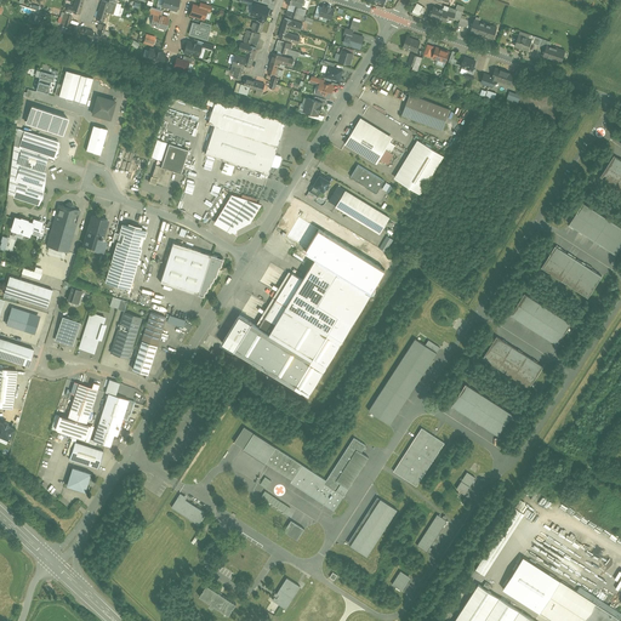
[(109,3),(103,0),(100,10),(107,12),(109,3)]
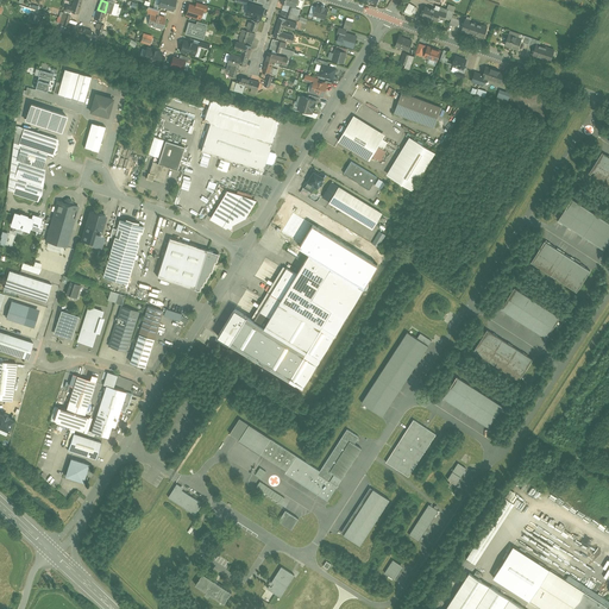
[(114,2),(107,0),(107,2),(105,12),(112,14),(114,2)]
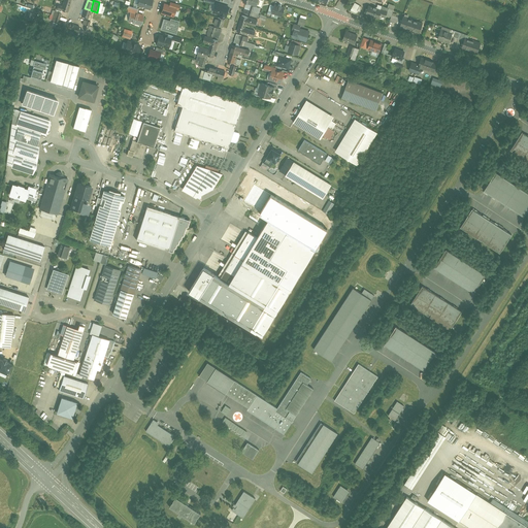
[(152,0),(139,0),(138,5),(150,8),(153,0),(152,0)]
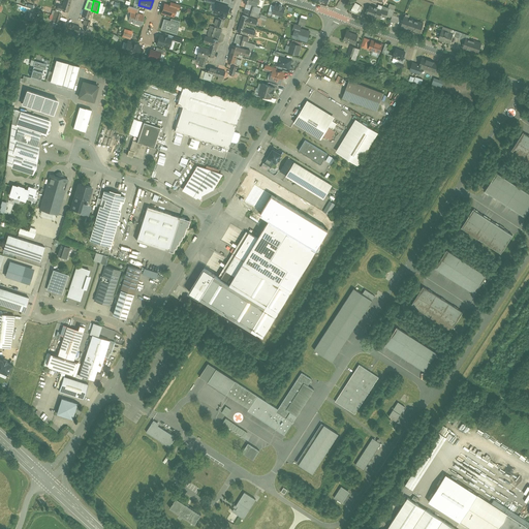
[(70,4),(64,2),(62,10),(67,11),(70,4)]
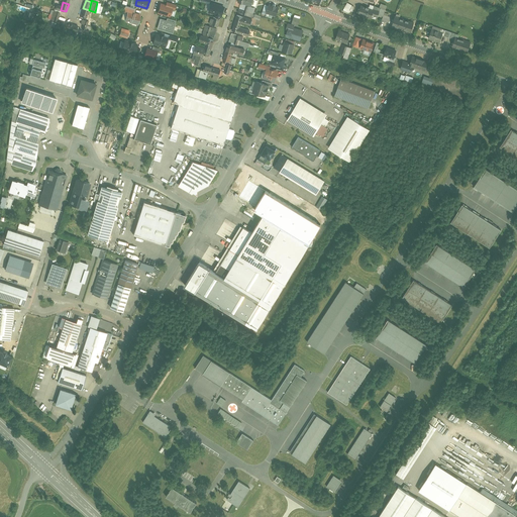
[(352,6),(347,3),(344,9),(349,12),(352,6)]
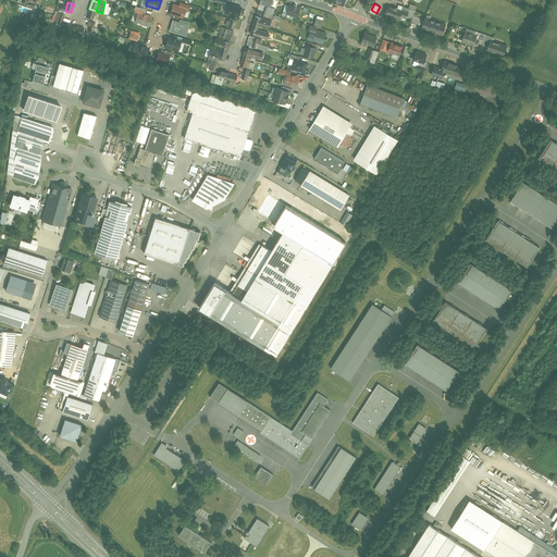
[(180,5),(173,4),(171,13),(183,17),(185,10),(186,8),(180,5)]
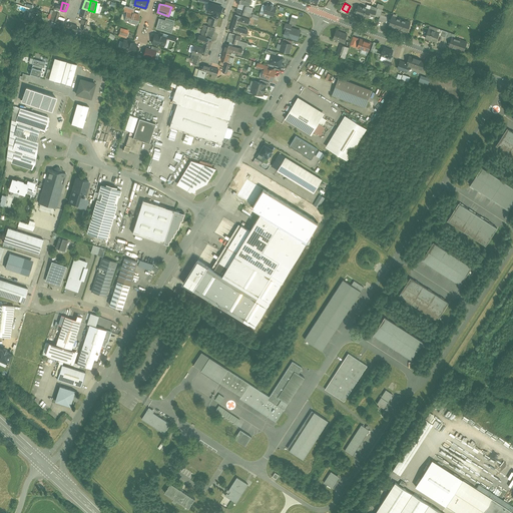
[(216,6),(213,5),(211,10),(212,10),(211,13),(214,13),(213,16),(218,18),(221,10),(216,9),(216,6)]
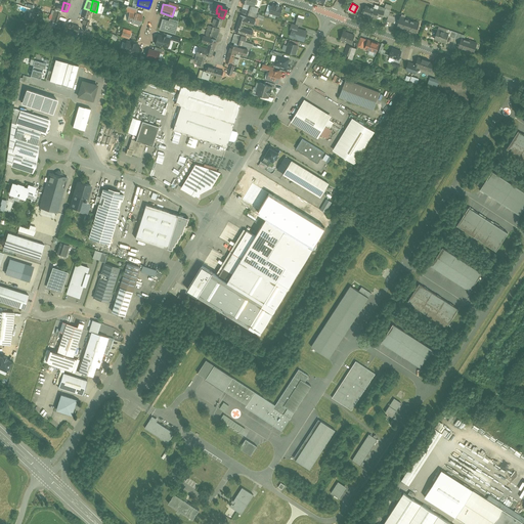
[(272,5),(270,12),(280,15),(282,8),(279,7),(279,6),(276,5),(276,6),(272,5)]
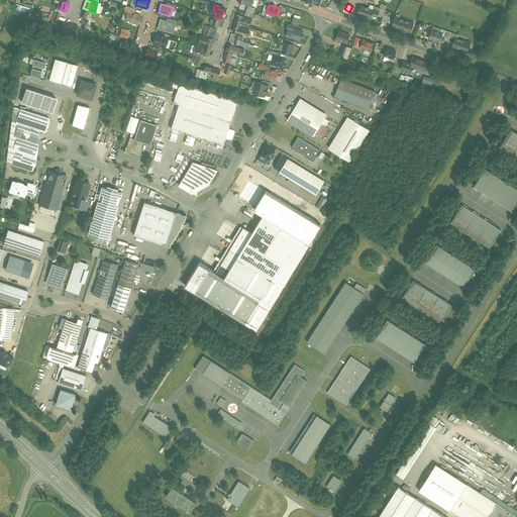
[(373,9),(362,5),(359,9),(358,9),(358,10),(359,11),(358,13),(372,18),(373,15),(378,16),(380,12),(380,11),(373,9)]
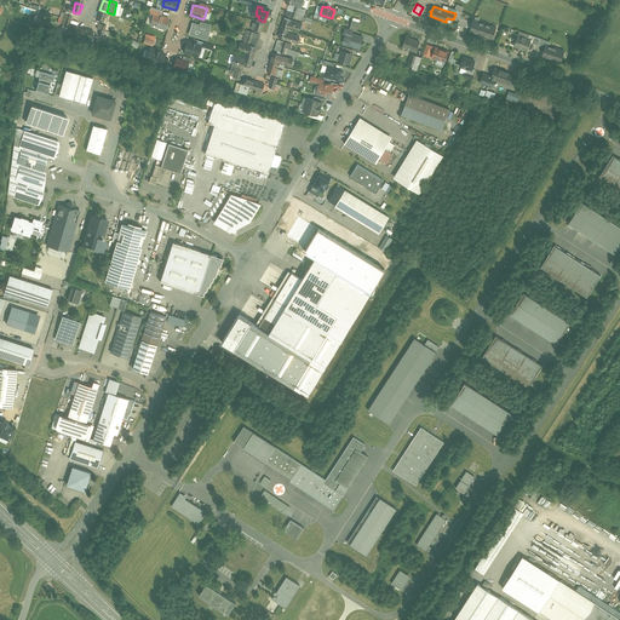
[(107,12),(99,10),(97,19),(104,22),(107,12)]
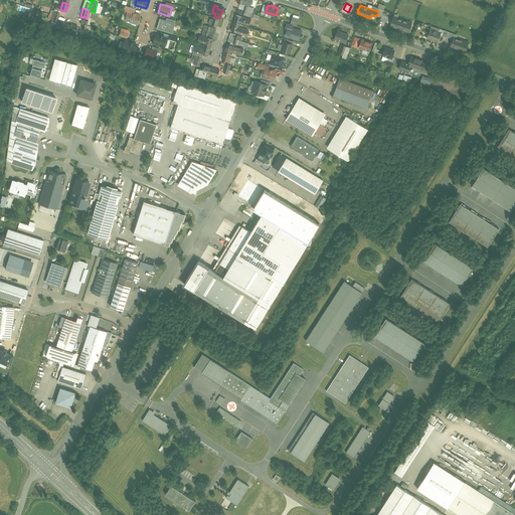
[(33,13),(26,11),(24,17),(31,20),(33,13)]
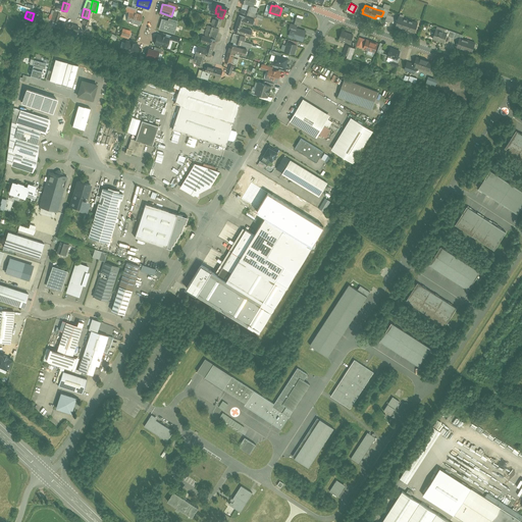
[(135,13),(129,11),(129,12),(127,20),(128,20),(128,21),(134,23),(134,22),(140,24),(142,15),(135,13)]
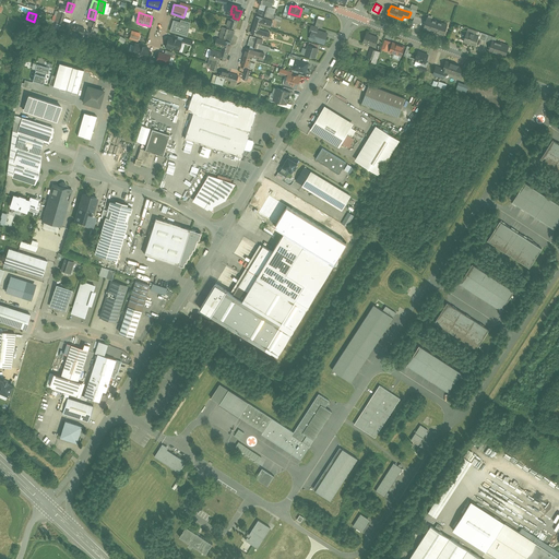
[(263,19),(257,16),(254,25),(260,26),(261,23),(263,19)]
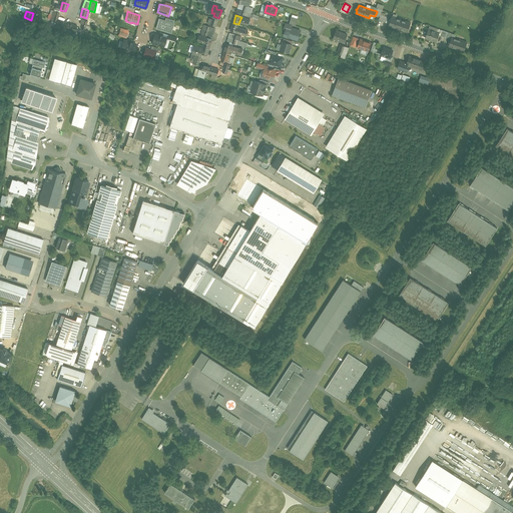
[(389,17),(381,15),(379,20),(387,23),(389,17)]
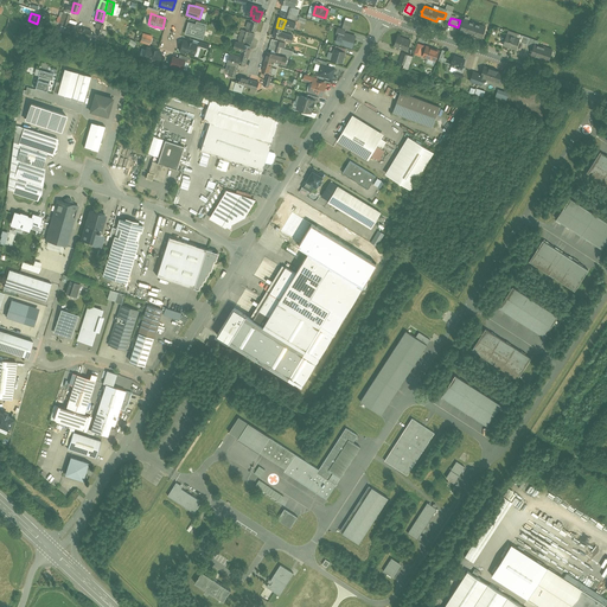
[(259,21),(253,19),(251,23),(248,21),(247,27),(256,31),(259,21)]
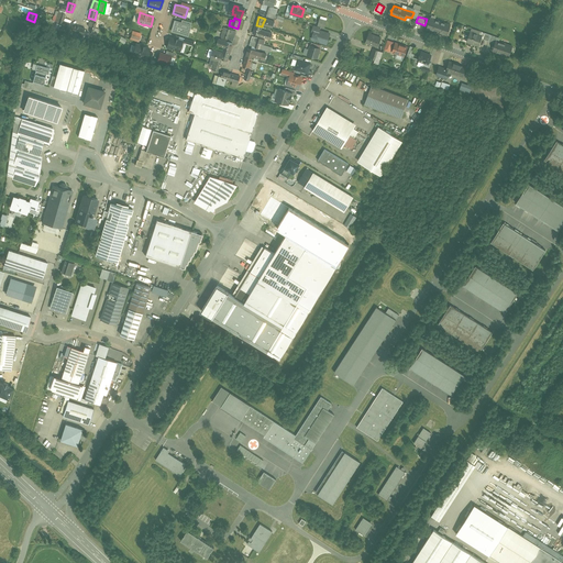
[(451,25),(430,18),(427,28),(448,35),(451,25)]
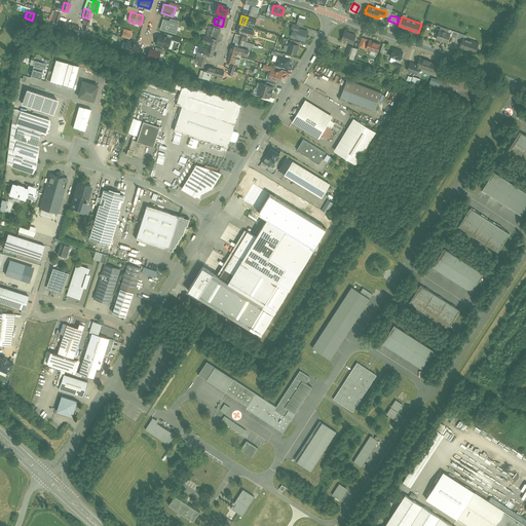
[(170,22),(163,20),(160,29),(175,33),(178,25),(170,22)]
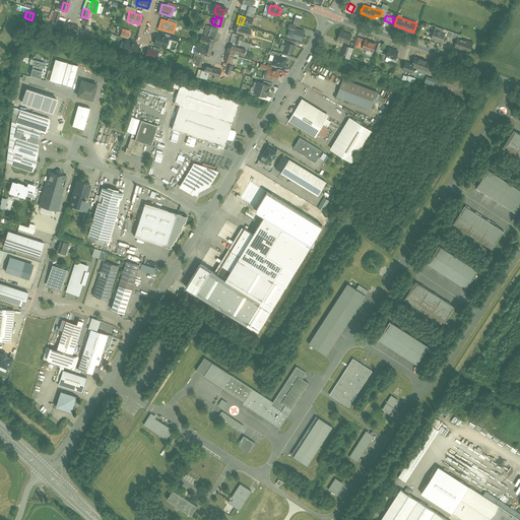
[(71,23),(63,21),(62,23),(56,22),(55,26),(61,28),(60,30),(65,33),(66,28),(69,29),(71,23)]
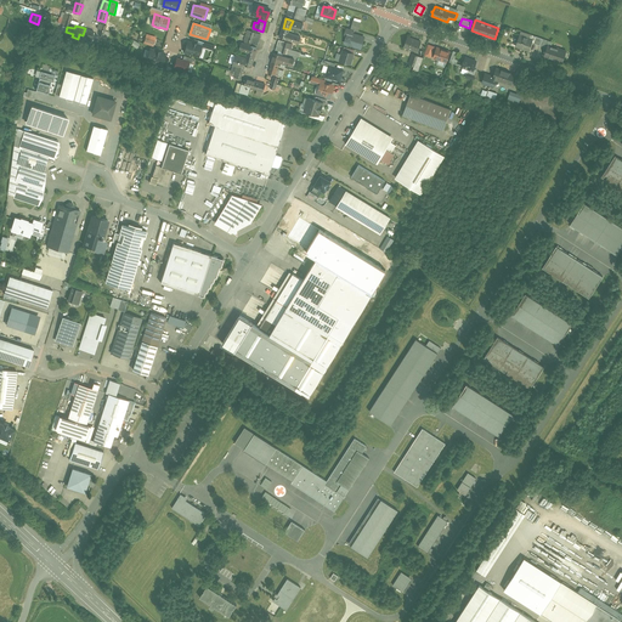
[(94,32),(85,28),(83,35),(88,37),(86,39),(90,40),(91,38),(94,32)]
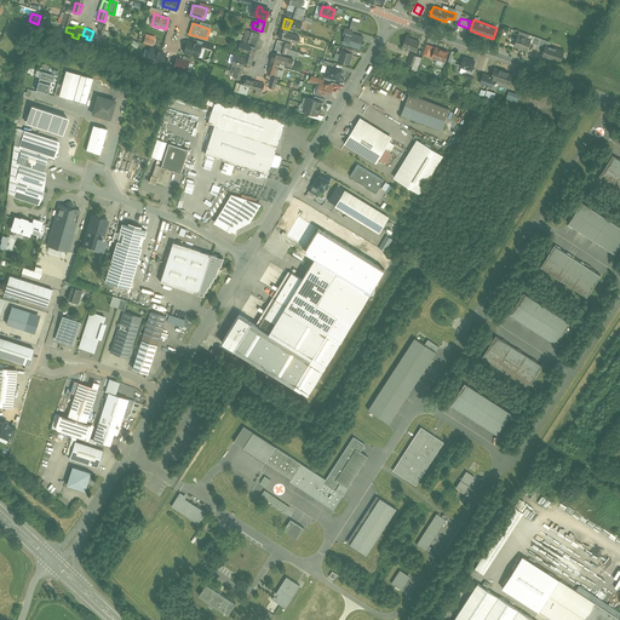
[(288,29),(282,28),(279,36),(286,39),(287,33),(288,29)]
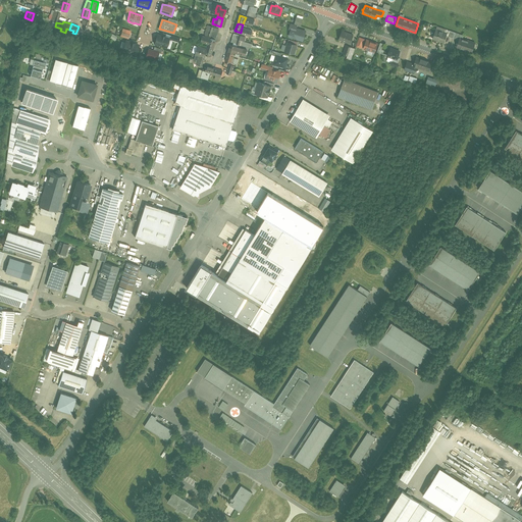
[(297,29),(293,27),(292,30),(290,36),(303,40),(306,31),(297,29)]
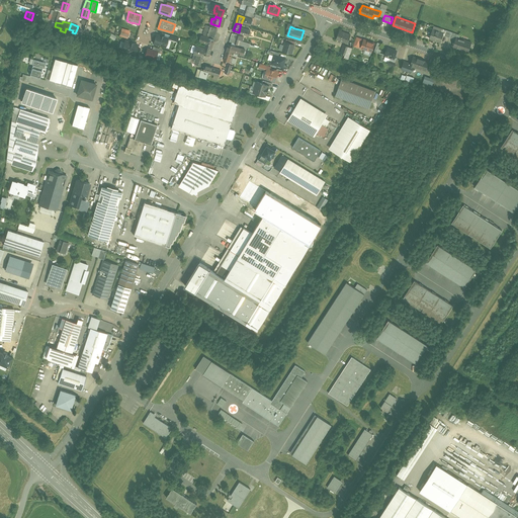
[(251,31),(240,27),(239,32),(250,35),(251,31)]
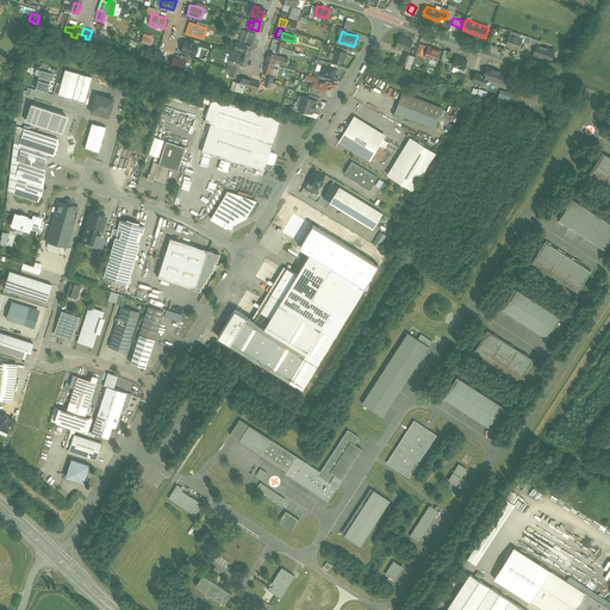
[(523,39),(510,35),(506,45),(520,50),(523,39)]
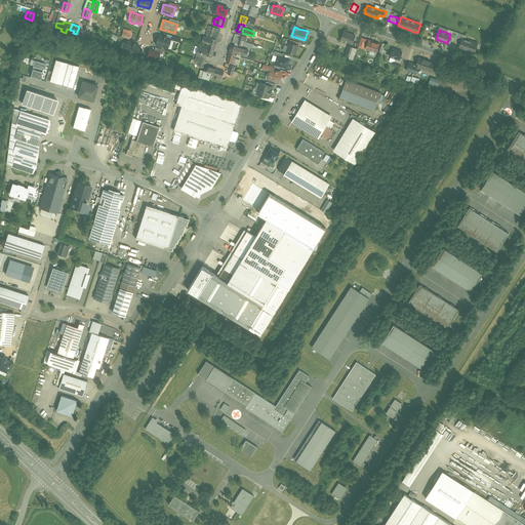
[(356,35),(345,31),(341,39),(353,43),(356,35)]
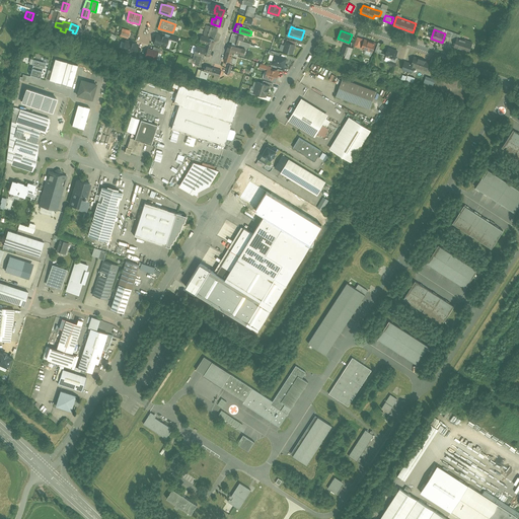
[(168,38),(157,34),(154,44),(166,47),(168,38)]
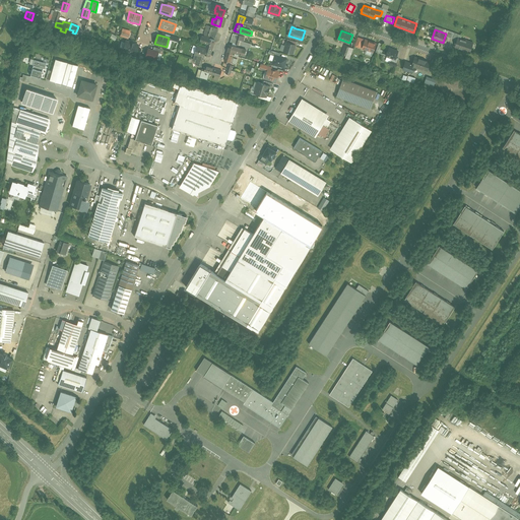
[(215,41),(202,37),(200,41),(207,44),(206,47),(212,48),(215,41)]
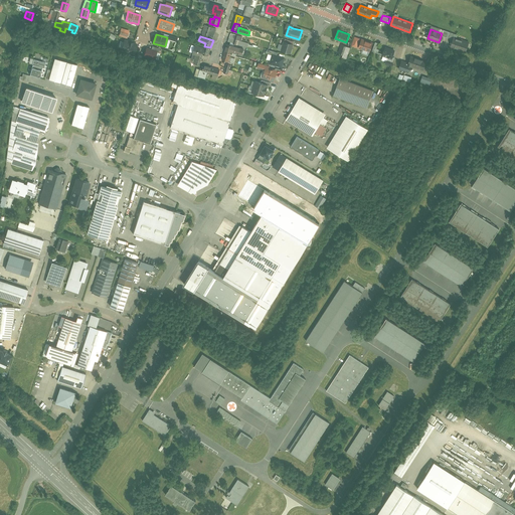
[(457,38),(454,37),(453,39),(451,45),(455,47),(467,51),(470,42),(457,38)]
